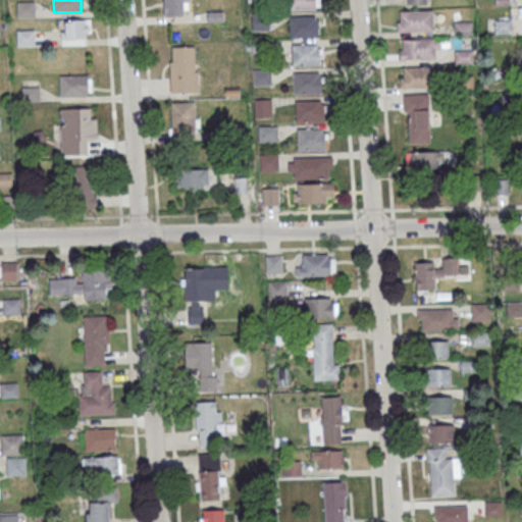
[(162,0),(163,15),(187,15),(187,0),(162,0)]
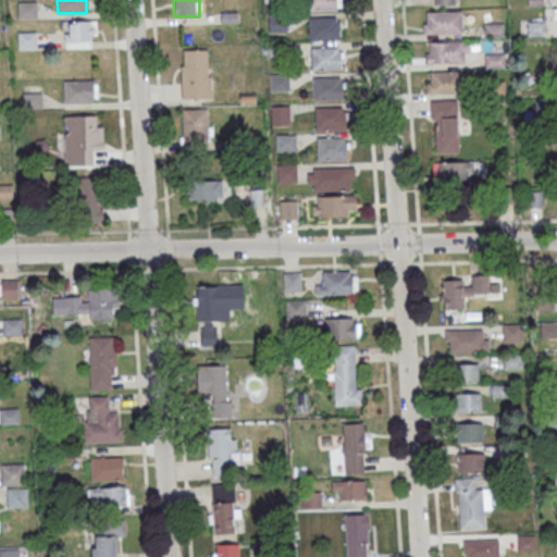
[(337,0),(305,0),(306,11),(338,11),(337,0)]
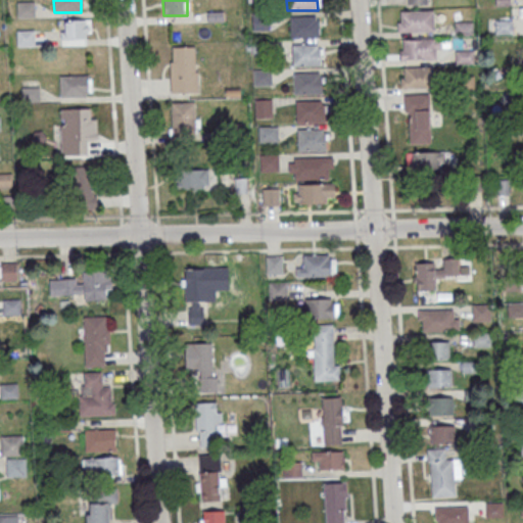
[(34,1),(16,1),(16,17),(34,17),(34,1)]
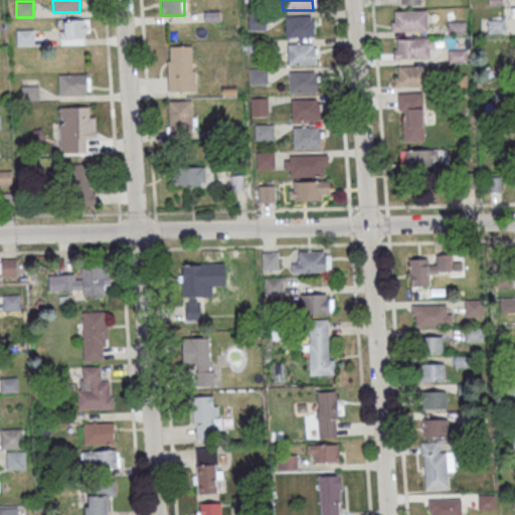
[(391,12),(391,33),(427,33),(427,12),(391,12)]
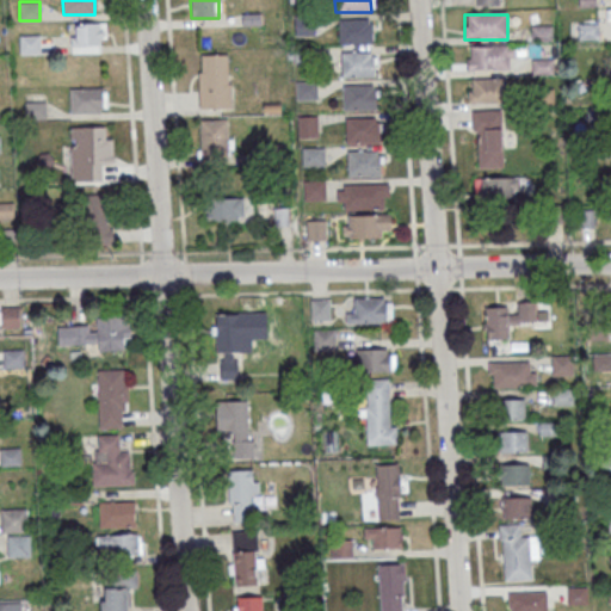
[(372,44),(372,19),(339,19),(339,44),(372,44)]
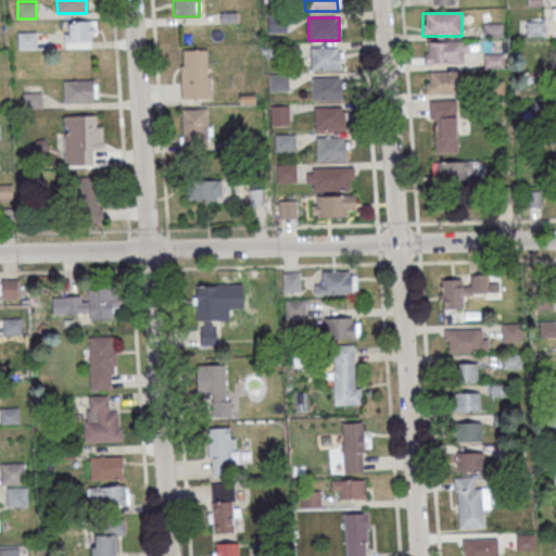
[(97,41),(97,21),(65,21),(65,41),(97,41)]
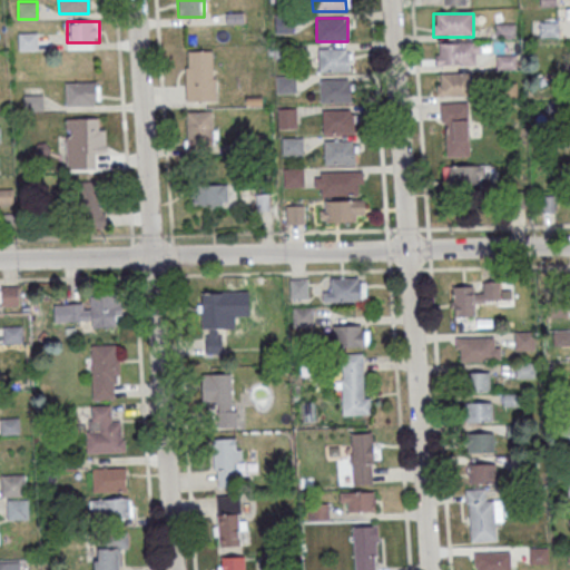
[(19,50),(38,50),(38,32),(19,32),(19,50)]
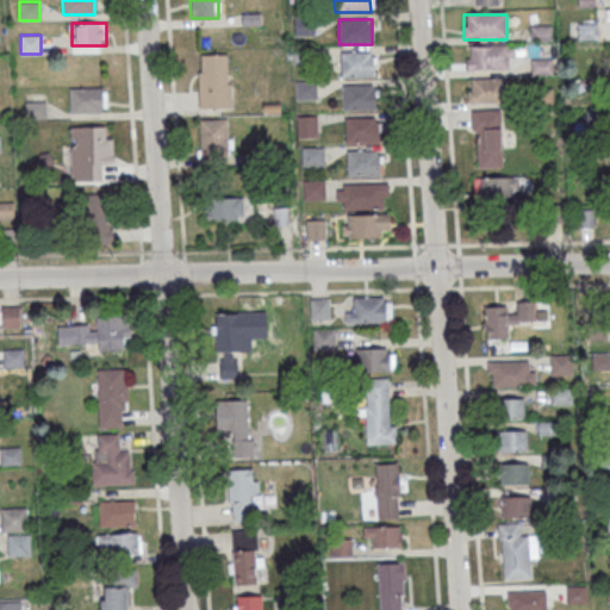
[(467,47),(467,72),(512,72),(512,47),(467,47)]
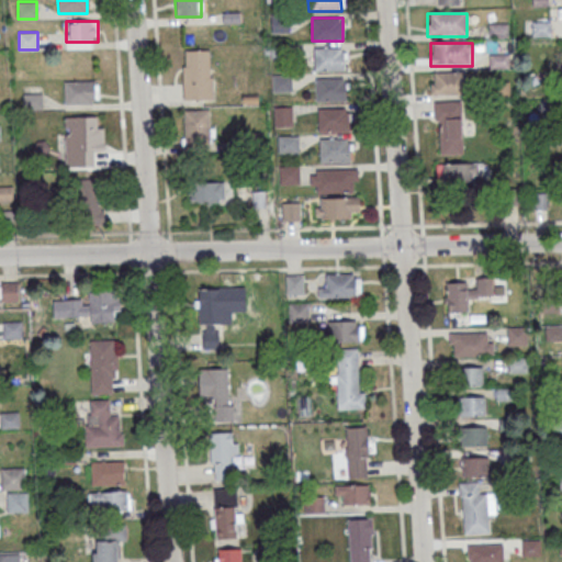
[(314,70),(345,70),(345,47),(314,47),(314,70)]
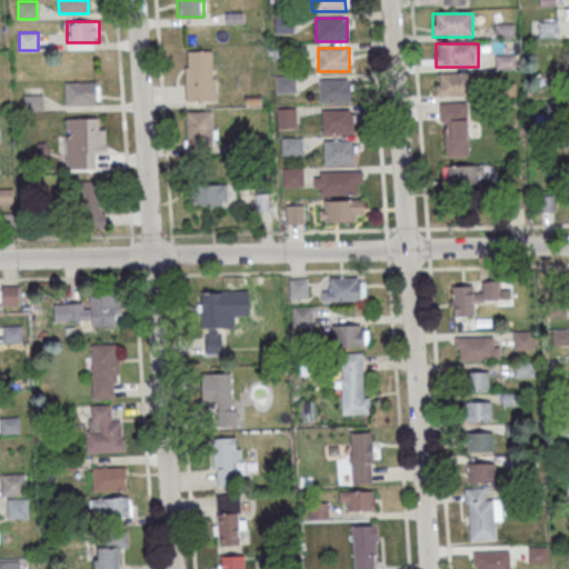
[(213,50),(186,50),(186,101),(213,101),(213,50)]
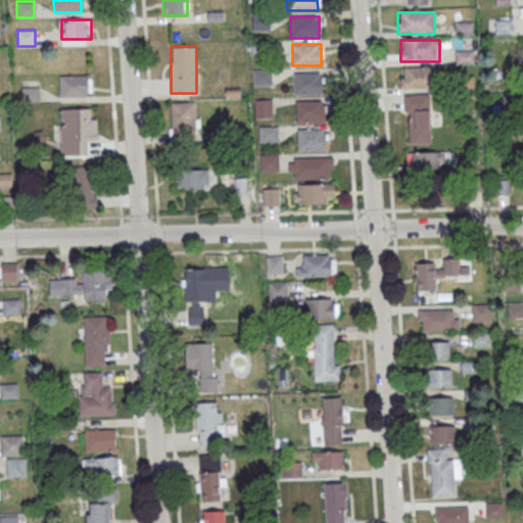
[(430,68),(401,68),(401,89),(430,89),(430,68)]
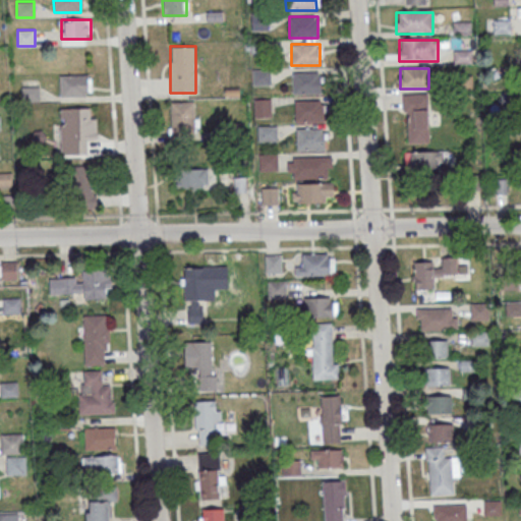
[(270,69),(252,69),(252,84),(270,84),(270,69)]
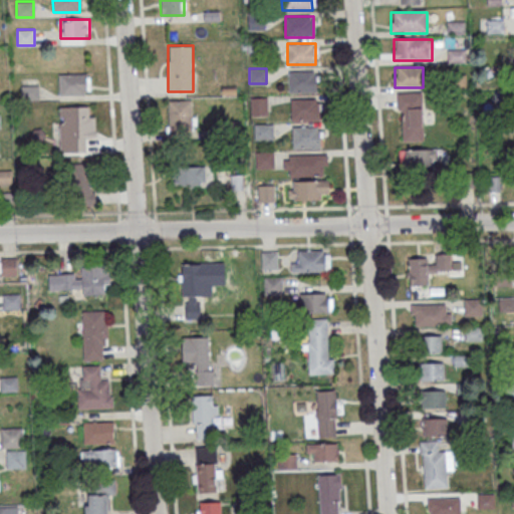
[(288,92),(318,92),(318,72),(288,72),(288,92)]
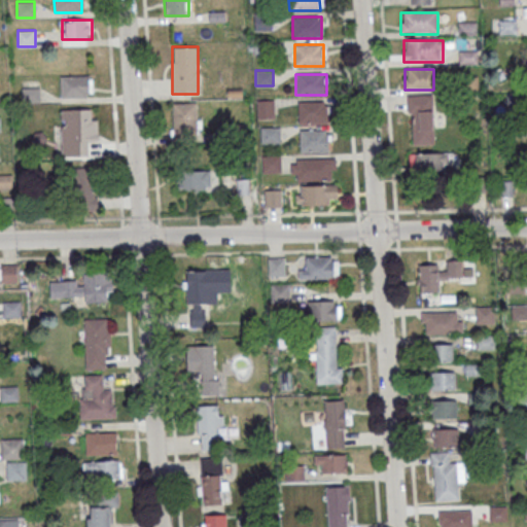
[(61,98),(92,98),(92,75),(61,75),(61,98)]
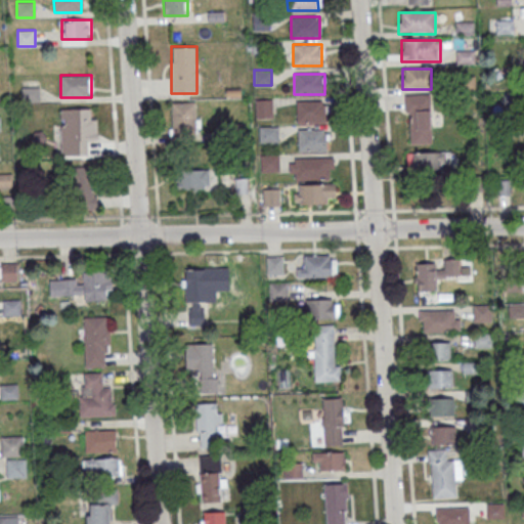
[(23,87),(23,101),(38,101),(38,87),(23,87)]
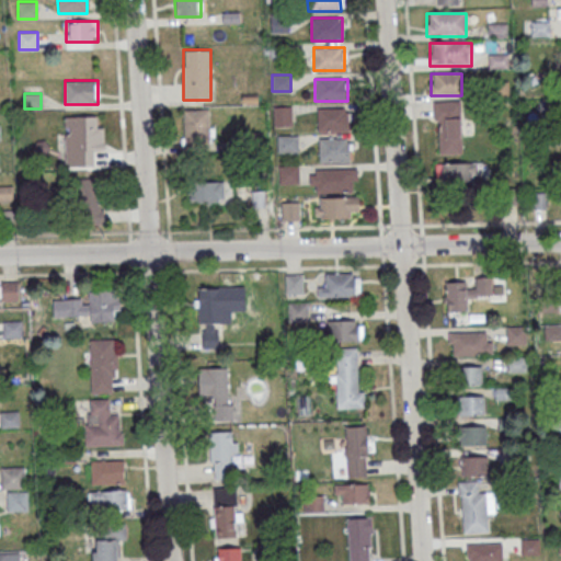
[(438,153),(461,153),(461,101),(434,101),(434,122),(438,122),(438,153)]
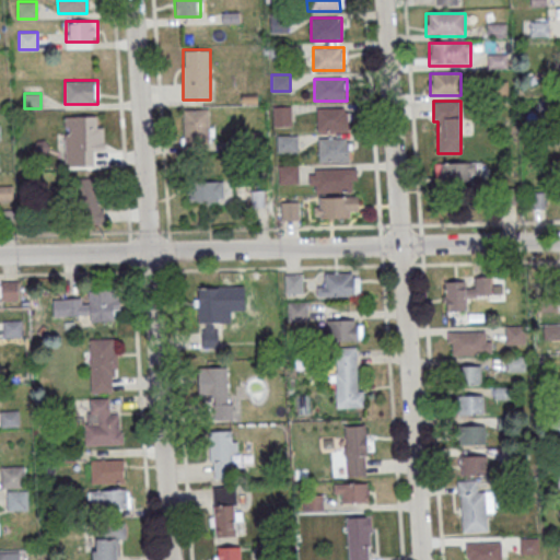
[(276,125),(291,125),(291,107),(276,107),(276,125)]
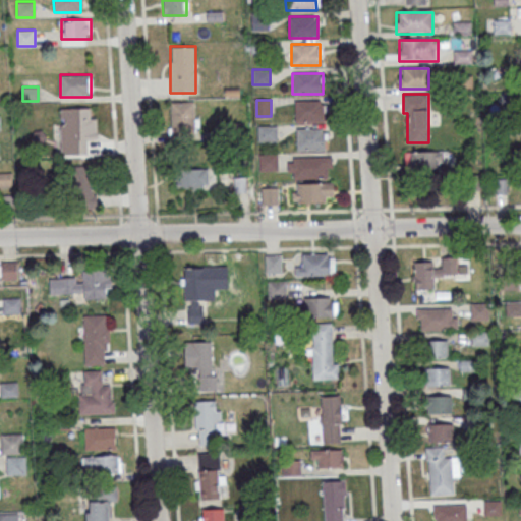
[(295,121),(323,121),(323,100),(295,100),(295,121)]
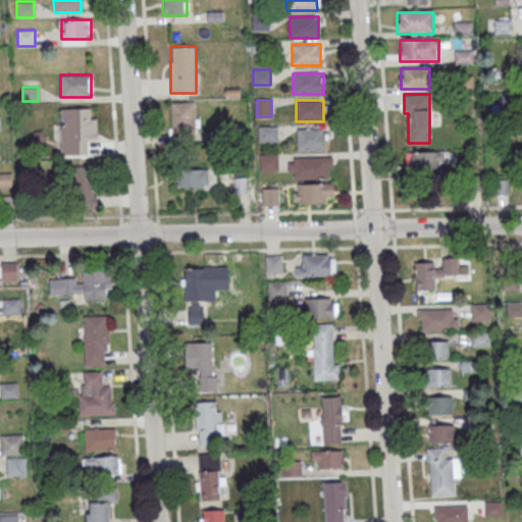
[(171,136),(195,136),(195,102),(171,102),(171,136)]
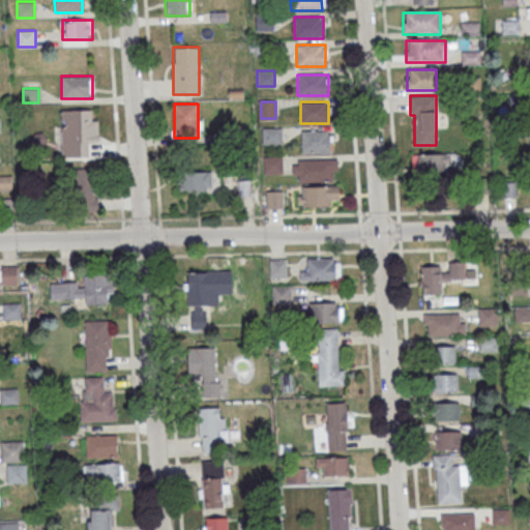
[(92,109),(61,109),(61,157),(92,157),(92,109)]
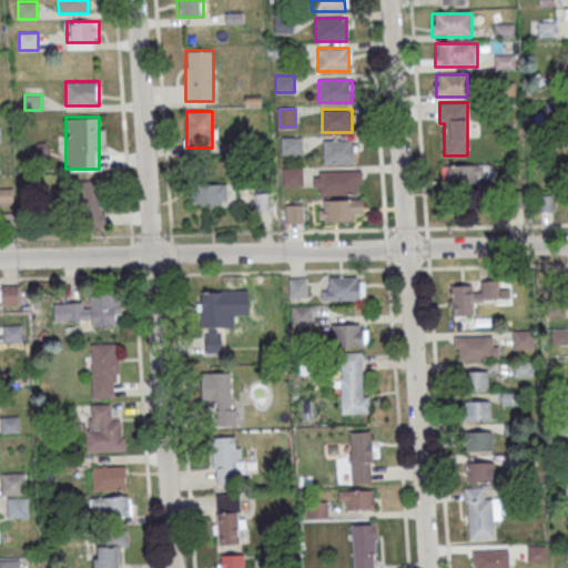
[(280,154),(302,154),(302,137),(280,137),(280,154)]
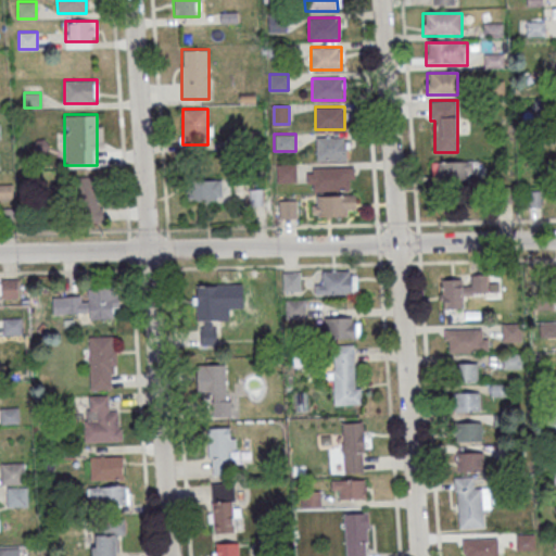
[(316,160),(346,160),(346,137),(316,137),(316,160)]
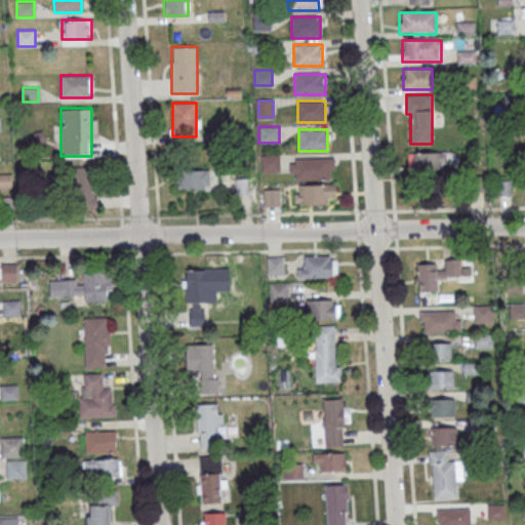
[(448,170),(448,153),(412,153),(412,170),(448,170)]
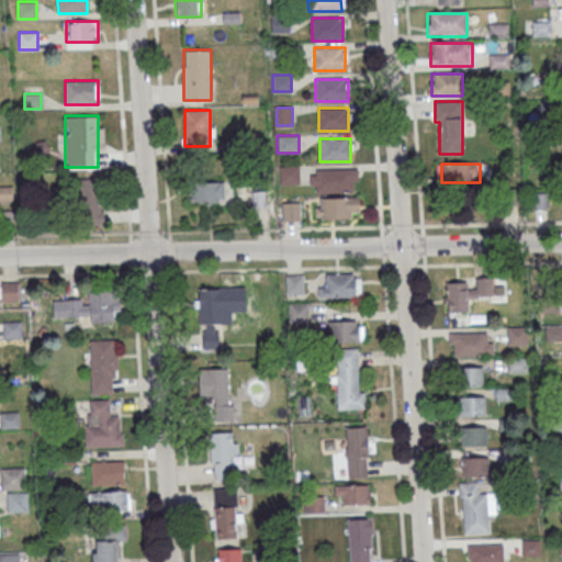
[(299,167),(280,167),(280,183),(299,183),(299,167)]
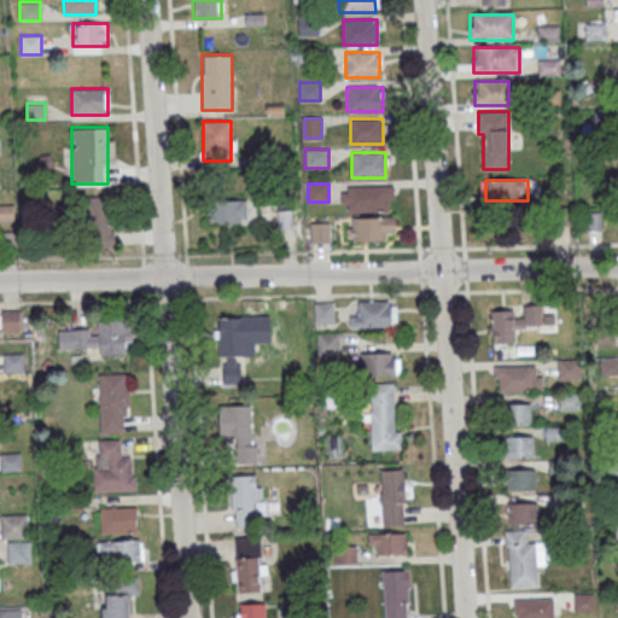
[(340,186),(340,211),(392,211),(392,186),(340,186)]
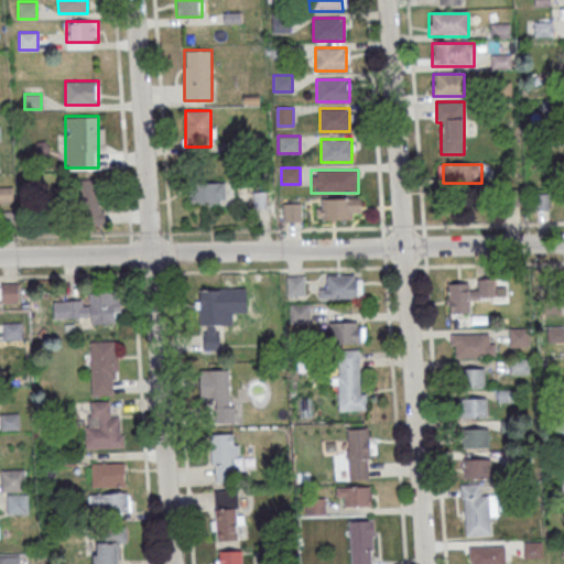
[(78,224),(104,224),(104,180),(78,180),(78,224)]
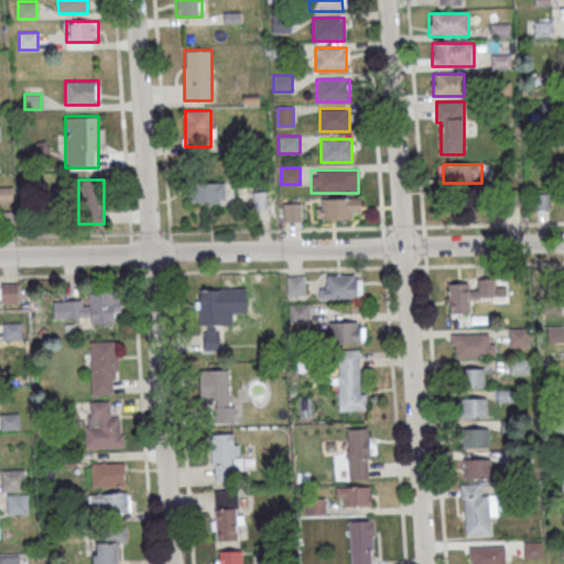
[(190,204),(225,203),(225,182),(190,183),(190,204)]
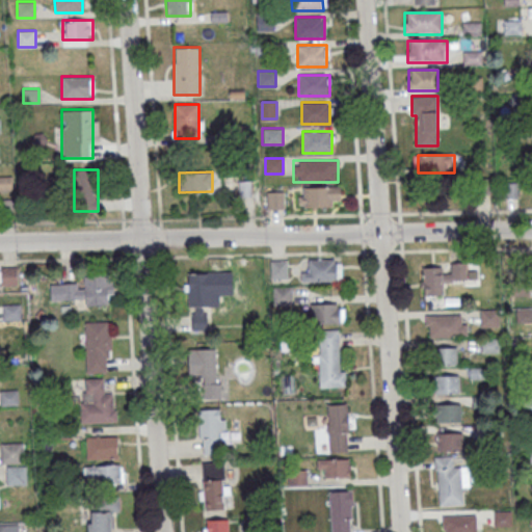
[(341,206),(341,187),(298,187),(298,206),(341,206)]
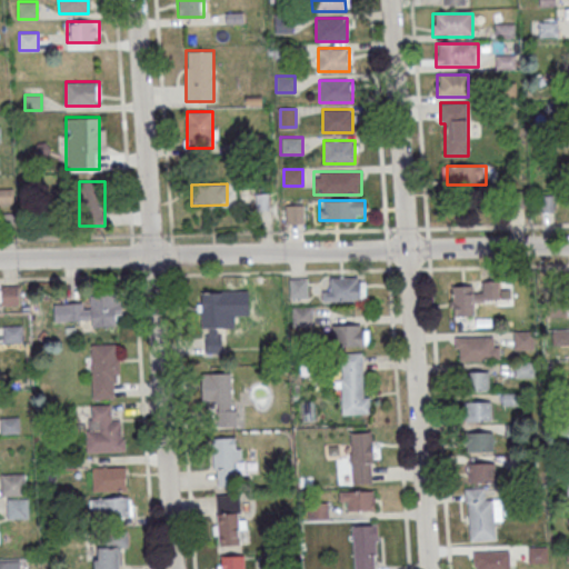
[(303,223),(303,205),(286,205),(286,223),(303,223)]
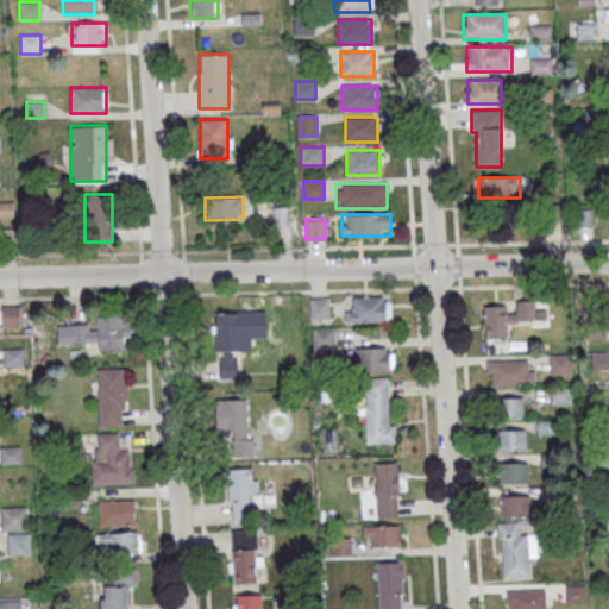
[(309,319),(328,319),(328,297),(309,297),(309,319)]
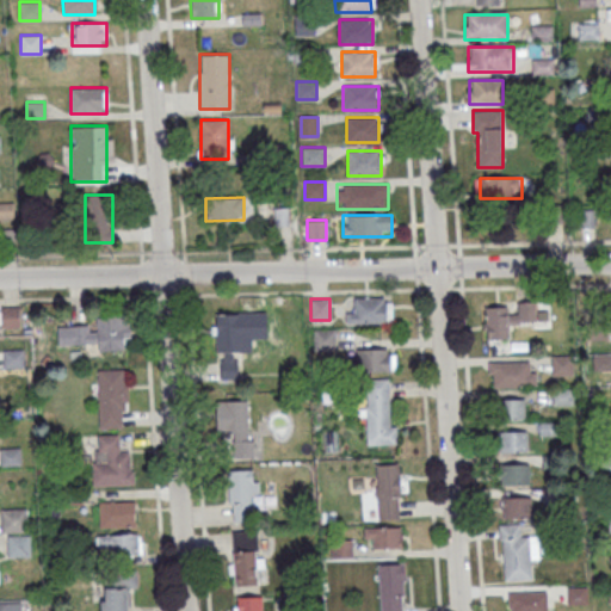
[(392,323),(392,300),(346,300),(346,323),(392,323)]
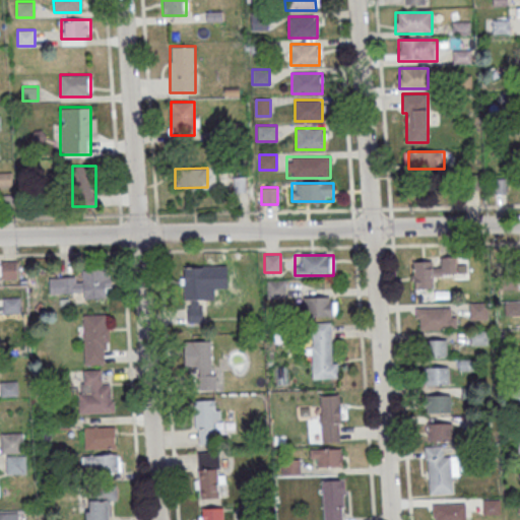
[(456,258),(411,258),(412,288),(434,288),(434,274),(457,274),(456,258)]
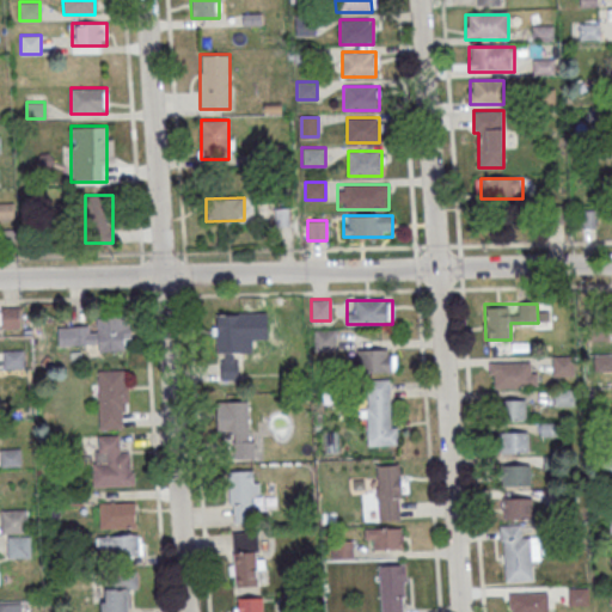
[(1,329),(19,329),(19,307),(1,307),(1,329)]
